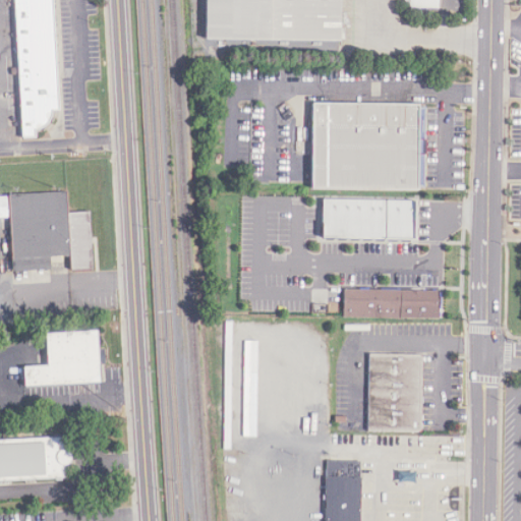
[(12,0),(20,137),(34,136),(34,130),(44,125),(49,117),(49,111),(58,109),(50,0),(12,0)]
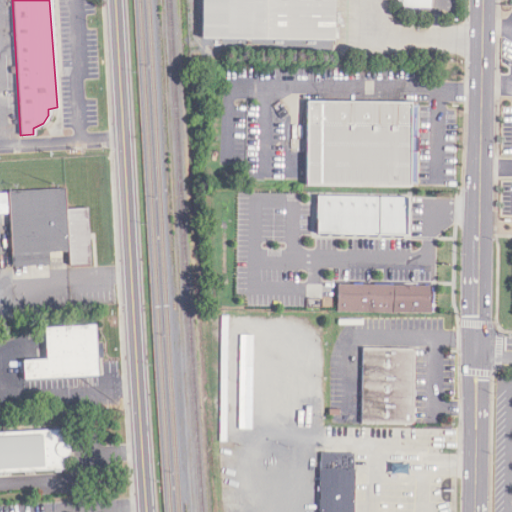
[(334,40),(334,0),(200,0),(200,39),(334,40)]
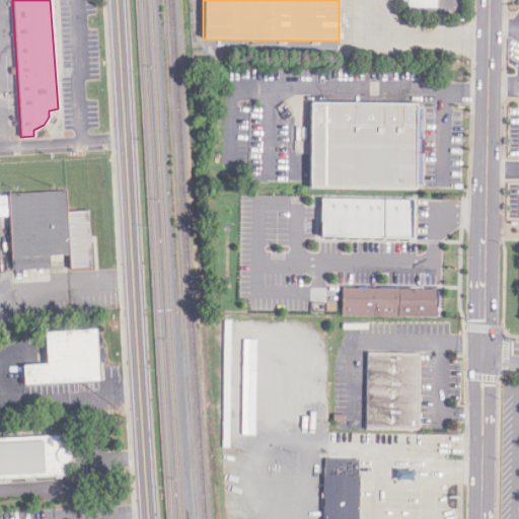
[(406,0),(406,7),(439,8),(439,0),(406,0)]
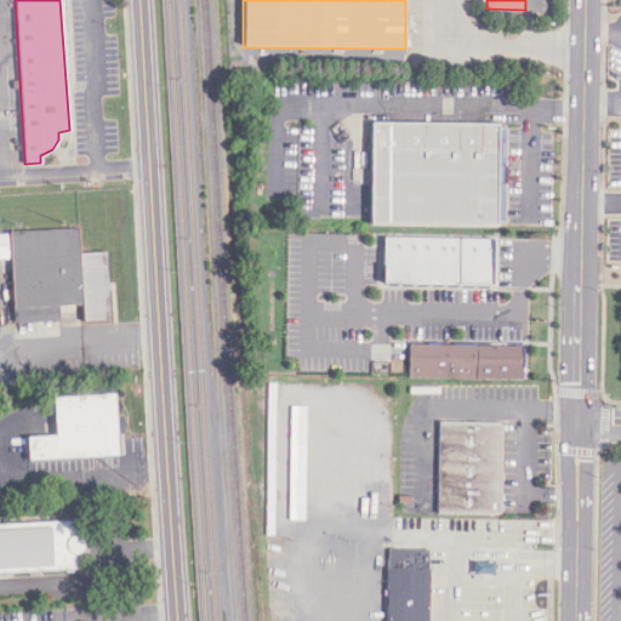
[(369,123),(366,223),(505,226),(507,126),(369,123)]
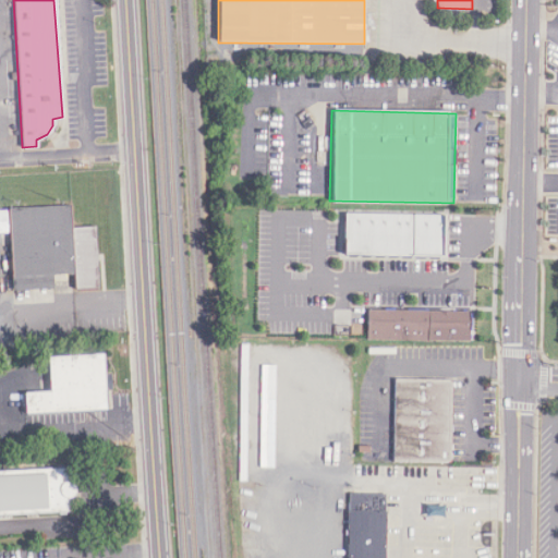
[(0,209),(0,232),(9,232),(11,289),(52,288),(51,276),(72,275),(73,290),(100,289),(97,225),(73,226),(72,207),(0,209)]
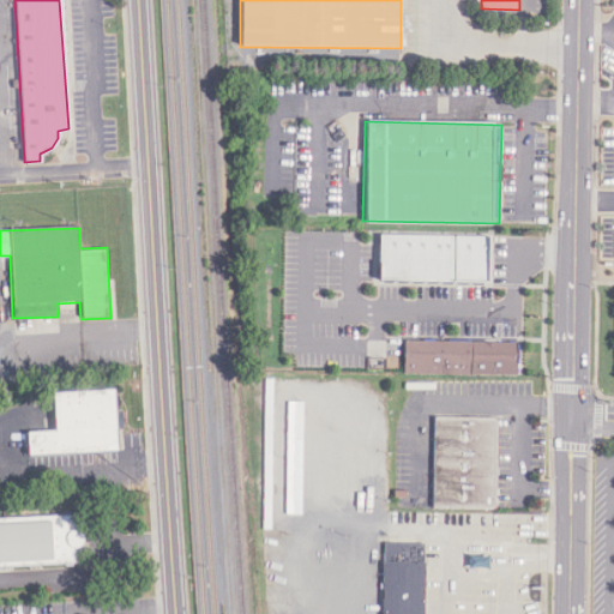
[(379,232),(378,280),(486,281),(486,235),(379,232)]
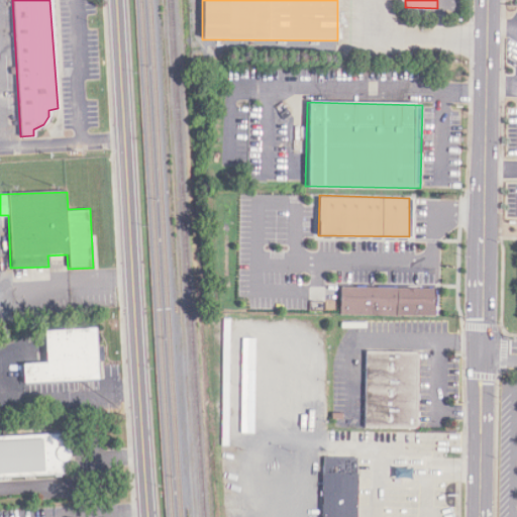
[(341,287),(436,289),(435,315),(340,312),(341,287)]
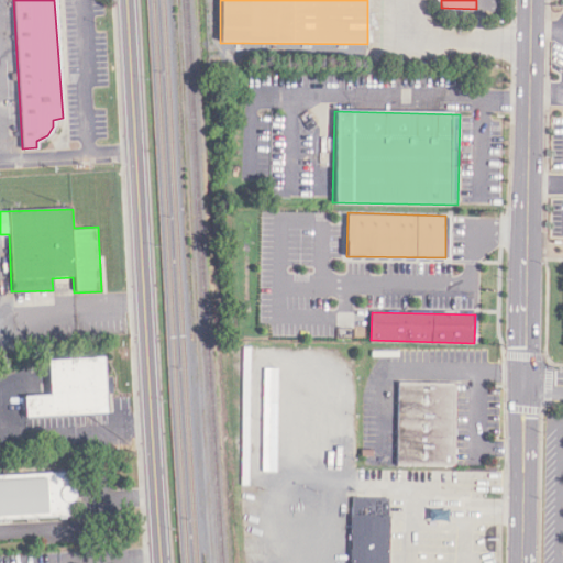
[(47,361),(50,395),(22,396),(23,419),(107,414),(103,357),(47,361)]
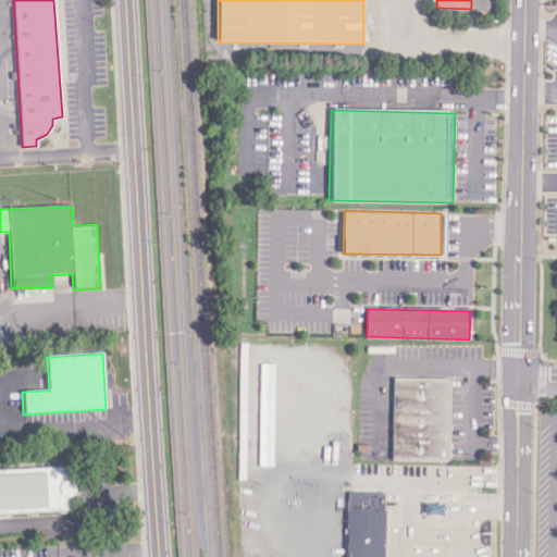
[(274,466),(275,364),(261,363),(260,466),(274,466)]
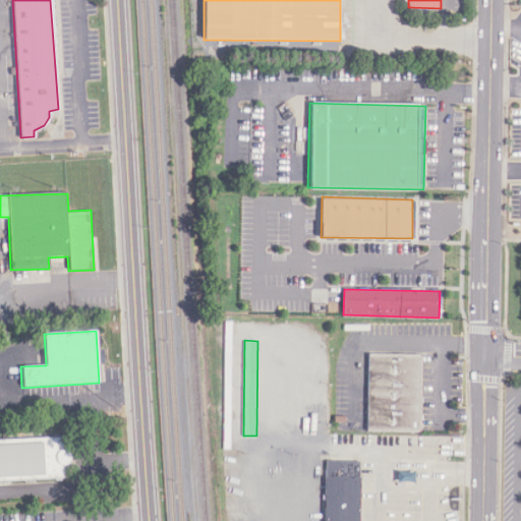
[(368,355),(424,355),(424,431),(367,430),(368,355)]
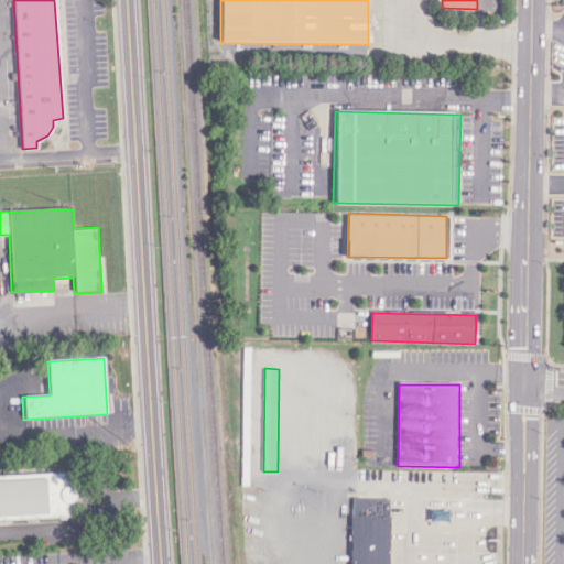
[(0,475),(0,517),(67,516),(67,505),(73,500),(75,492),(71,487),(65,486),(65,474),(0,475)]
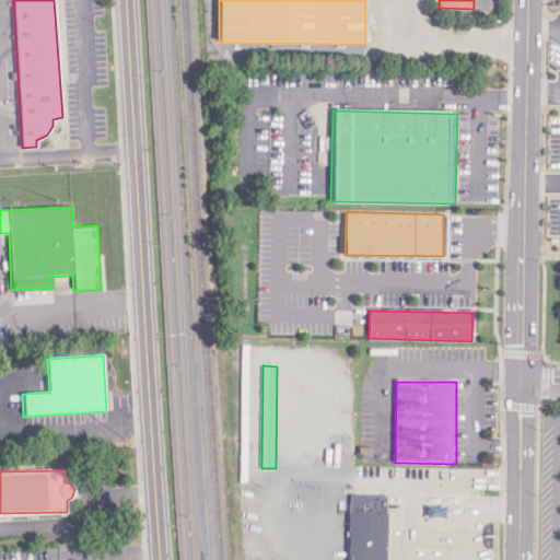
[(349,494),(348,559),(385,559),(387,496),(349,494)]
